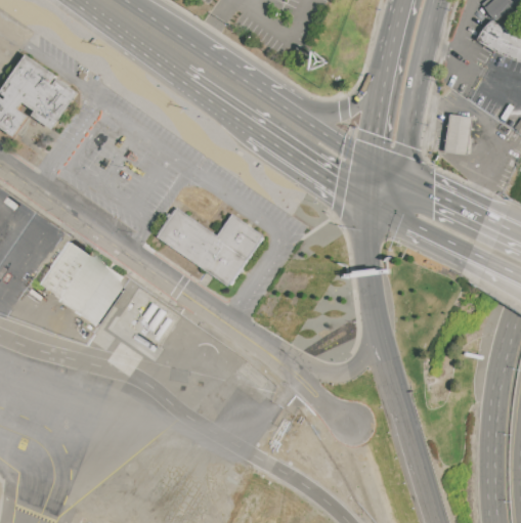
[(495,19),(481,3),(484,0),(511,0),(514,3),(495,19)]
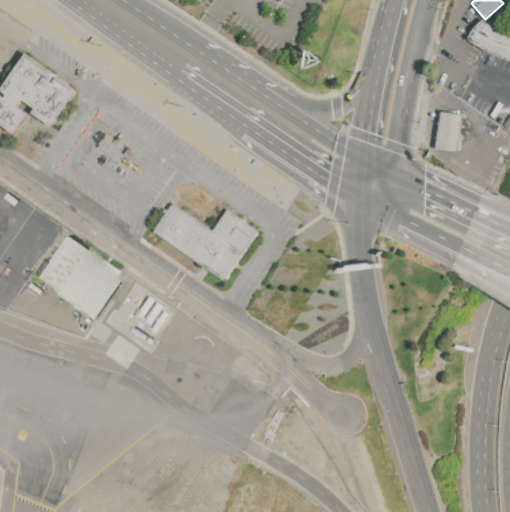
[(509,33),(496,28),(480,19),(467,40),(485,50),(509,59),(509,33)]
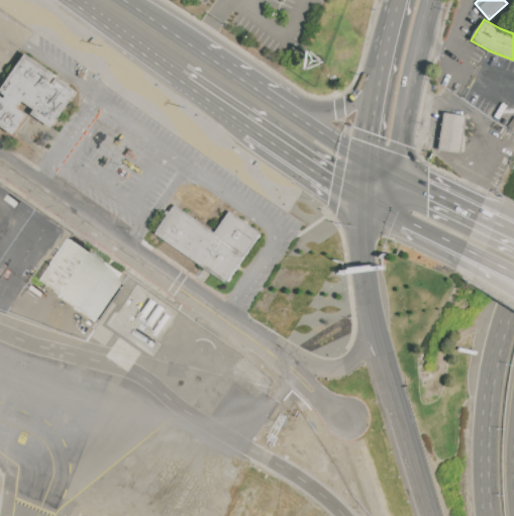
[(24,54),(53,73),(47,81),(53,84),(57,79),(76,91),(52,127),(30,113),(33,110),(22,102),(18,107),(26,113),(13,133),(0,124),(0,94),(4,97),(5,95),(0,92),(0,90),(24,54)]
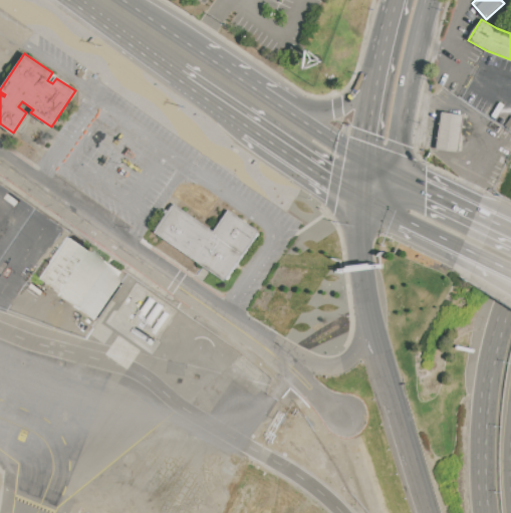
[(458,151),(461,113),(440,111),(436,149),(458,151)]
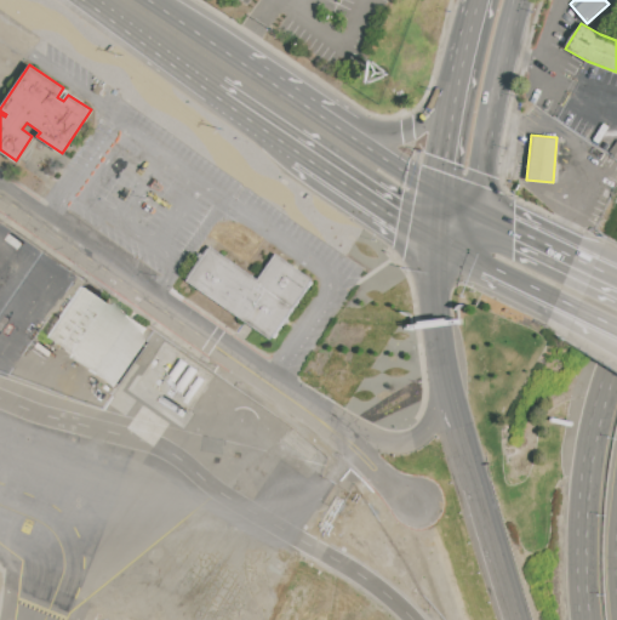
[(183,280),(269,340),(310,279),(274,254),(256,279),(207,245),(183,280)]
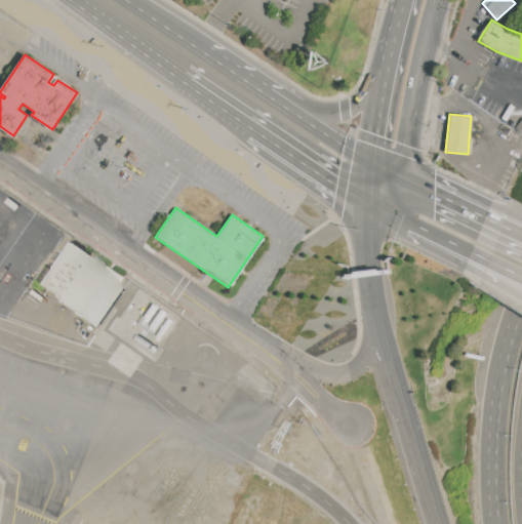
[(89,325),(52,299),(54,297),(34,283),(64,240),(84,254),(86,250),(123,276),(89,325)]
